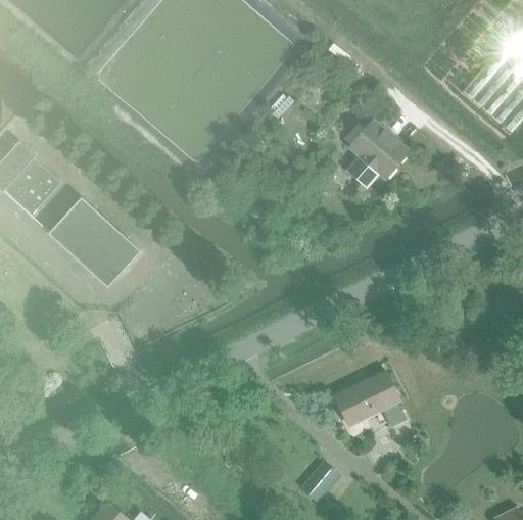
[(522,18),(463,89),(511,129),(522,114),(522,18)]
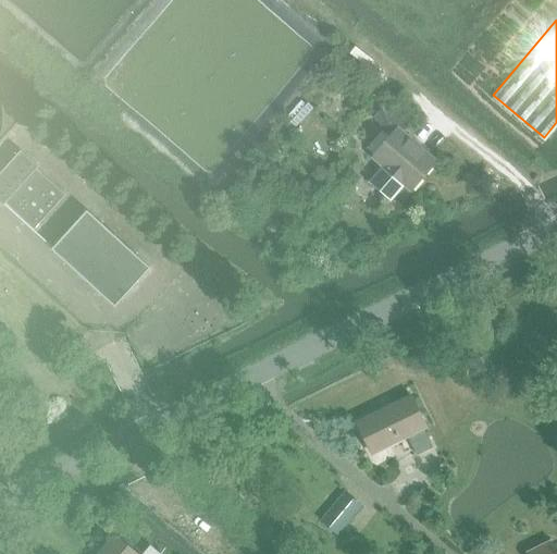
[(410,188),(436,158),(403,130),(411,119),(387,98),(374,114),(390,134),(372,156),(382,163),(368,180),(391,198),(404,183),(410,188)]
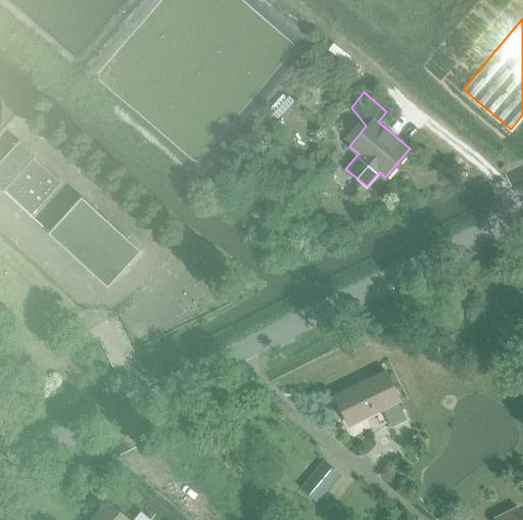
[(61,181),(34,155),(36,153),(19,139),(0,160),(0,188),(2,191),(4,189),(32,214),(61,181)]
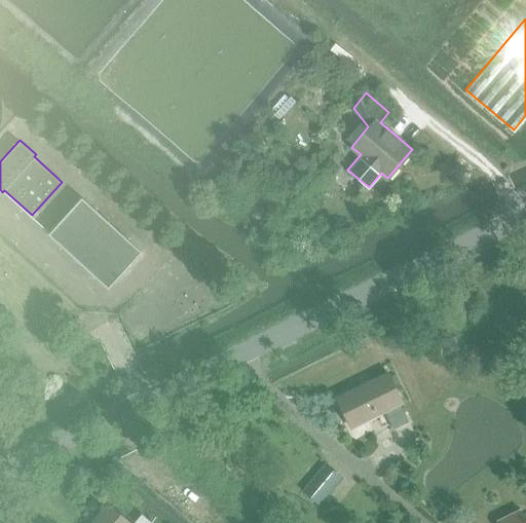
[(109,288),(142,251),(81,196),(48,233),(109,288)]
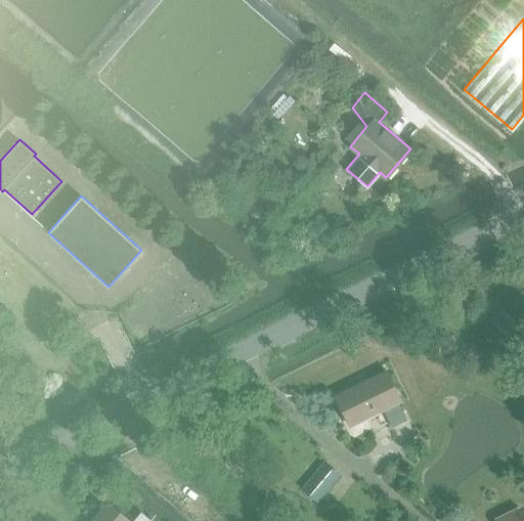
[(407,419),(398,400),(401,399),(387,371),(336,396),(349,425),(383,407),(392,427),(407,419)]
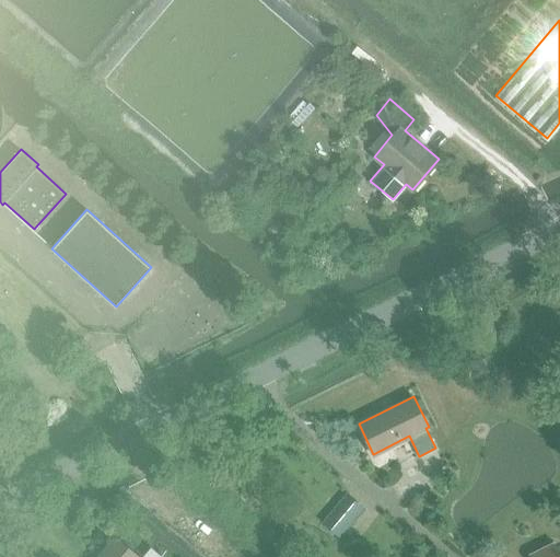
[(363,508),(346,494),(323,521),(340,535),(363,508)]
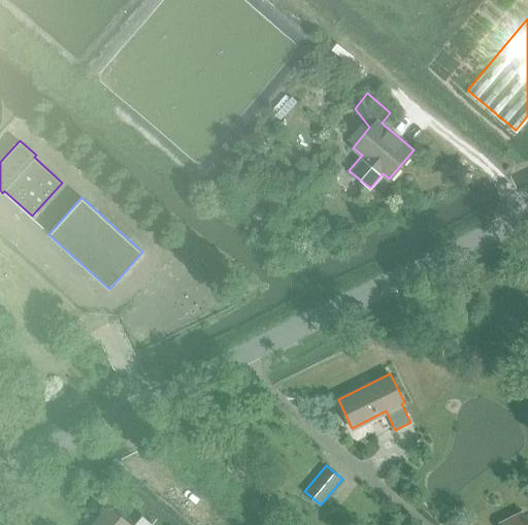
[(131,524),(108,505),(92,524),(131,524)]
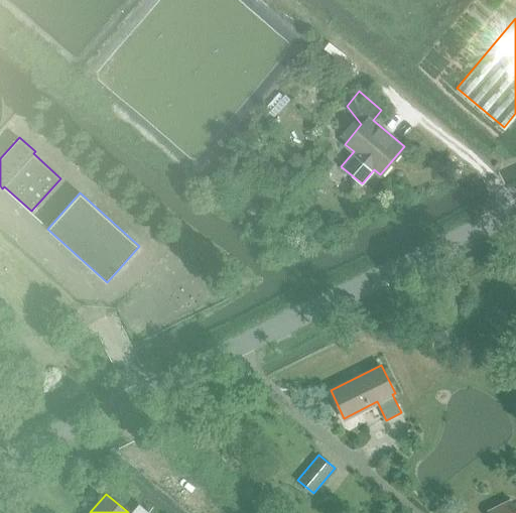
[(515,512),(515,510),(510,499),(487,510),(488,512),(515,512)]
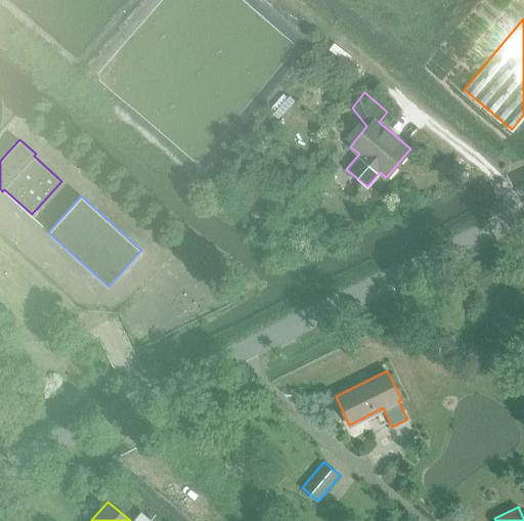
All buildings are outlined.
